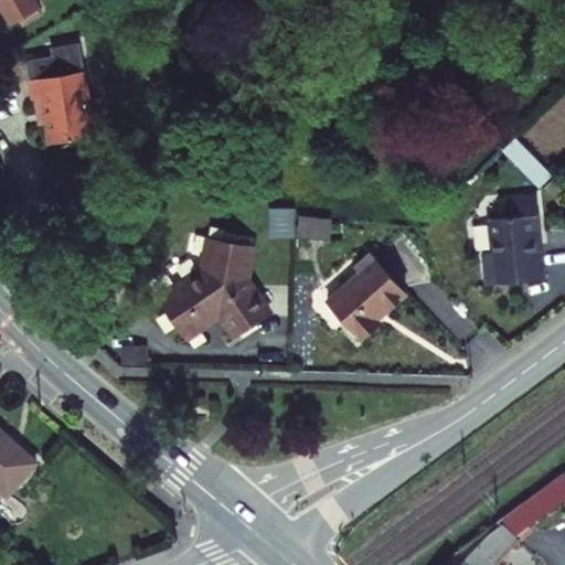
[(0,0),(0,9),(8,23),(35,8),(30,0),(0,0)]
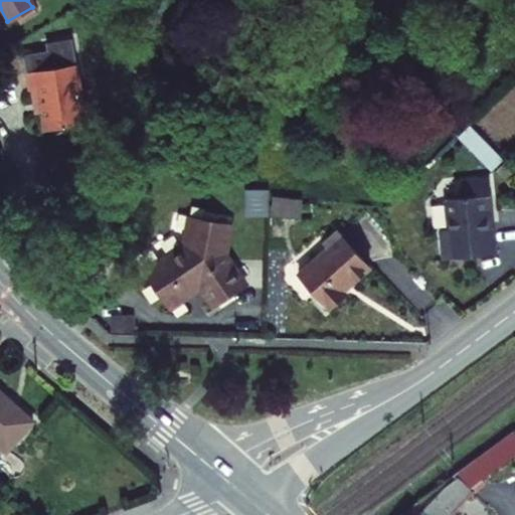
[(46,132),(88,126),(78,65),(29,72),(31,92),(41,91),(46,132)]
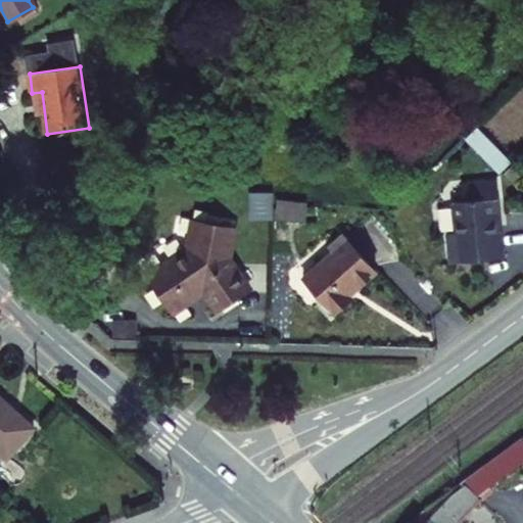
[(505,258),(495,182),(461,186),(463,202),(454,203),(458,231),(449,231),(454,265),(505,258)]
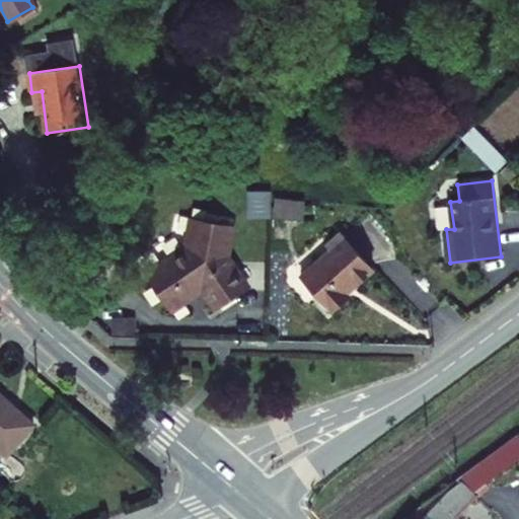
[(246,218),(270,219),(271,193),(248,192),(246,218)]
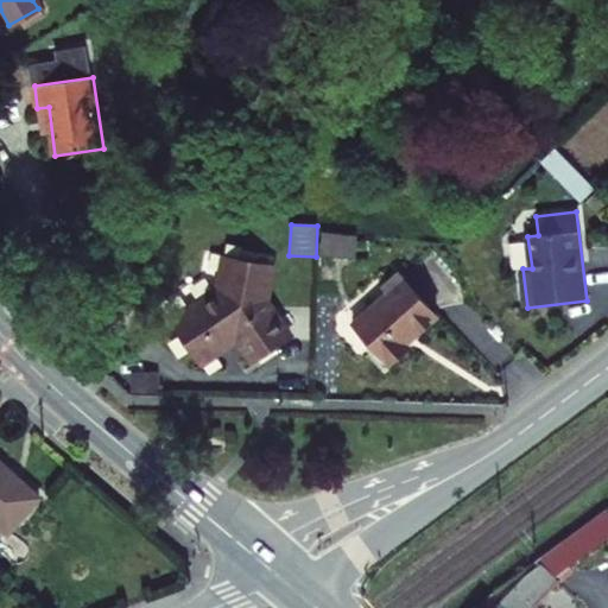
[(196,365),(239,337),(254,363),(287,343),(268,311),(271,309),(266,301),(273,266),(220,254),(216,273),(223,274),(219,298),(172,327),(196,365)]
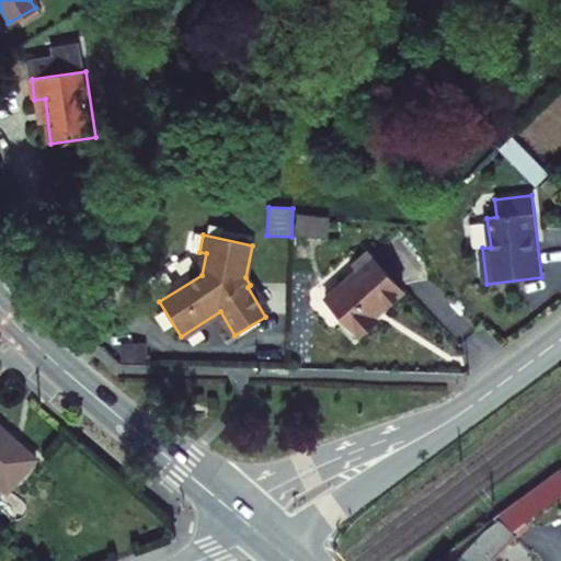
[(350,339),(370,321),(365,315),(375,306),(379,312),(398,297),(362,254),(347,265),(353,272),(318,300),(350,339)]
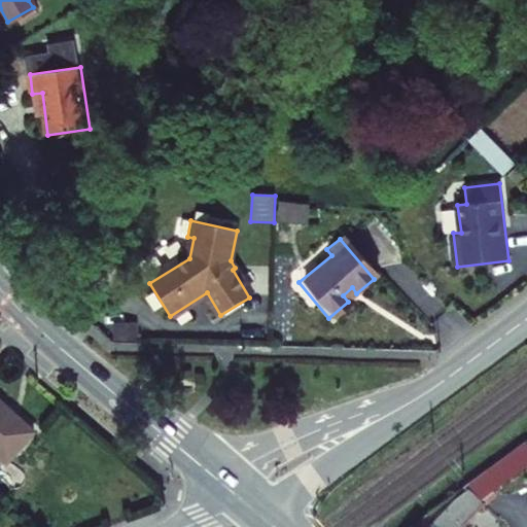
[(112,350),(137,351),(137,323),(113,323),(112,350)]
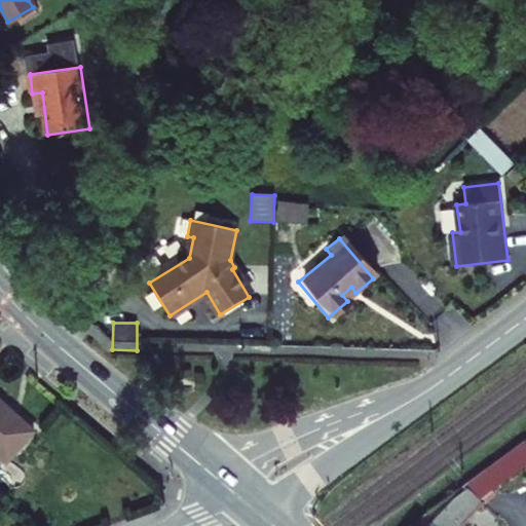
[(0,463),(25,437),(0,414),(0,463)]
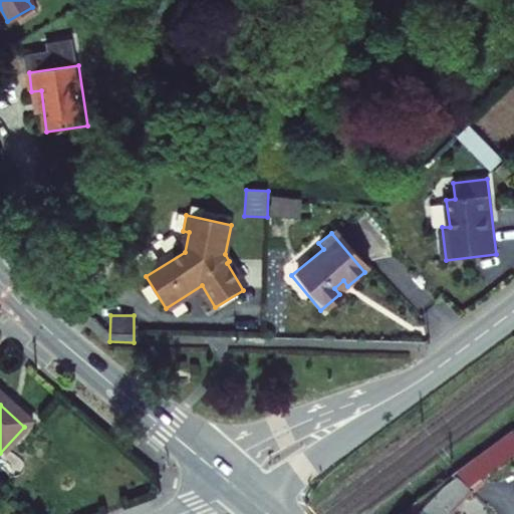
[(435,512),(437,513),(466,513),(486,492),(482,488),(513,463),(513,437),(471,471),(435,512)]
